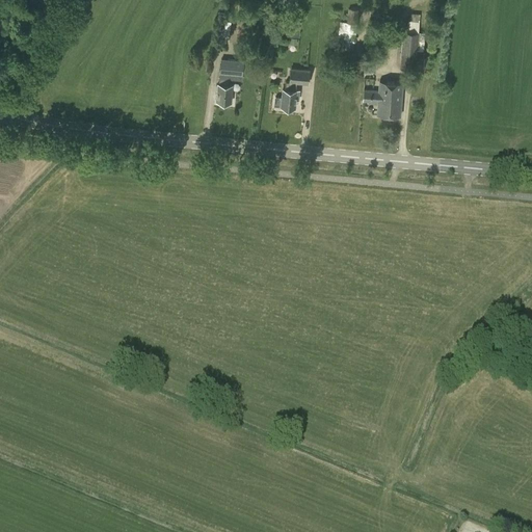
[(344,40),(354,41),(357,23),(358,9),(349,8),(346,23),(341,23),(340,34),(345,35),(344,40)]
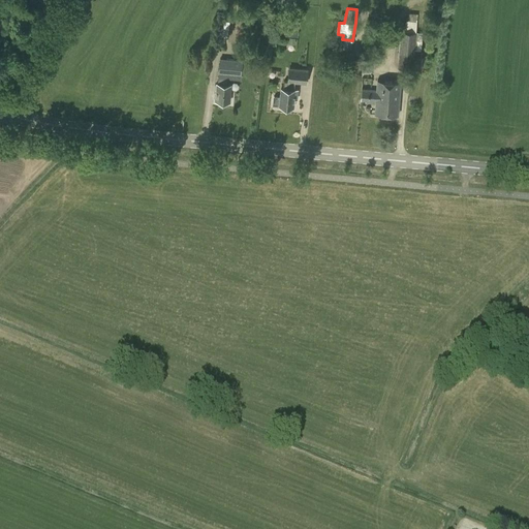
[(408,22),(406,22),(405,31),(401,31),(398,68),(426,70),(427,59),(414,58),(417,13),(409,12),(408,22)]
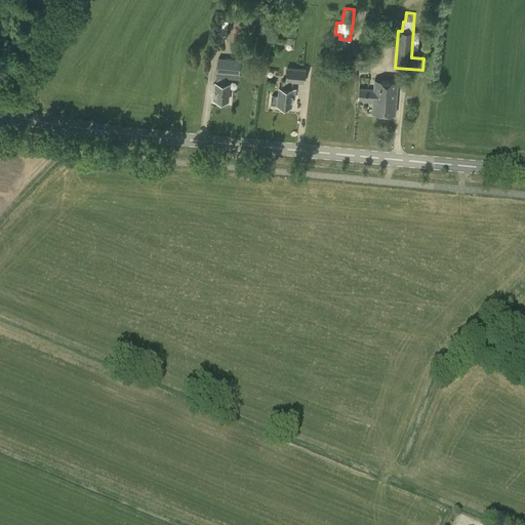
[(285,21),(283,35),(295,36),(296,28),(295,28),(296,23),(288,22),(288,21),(285,21)]
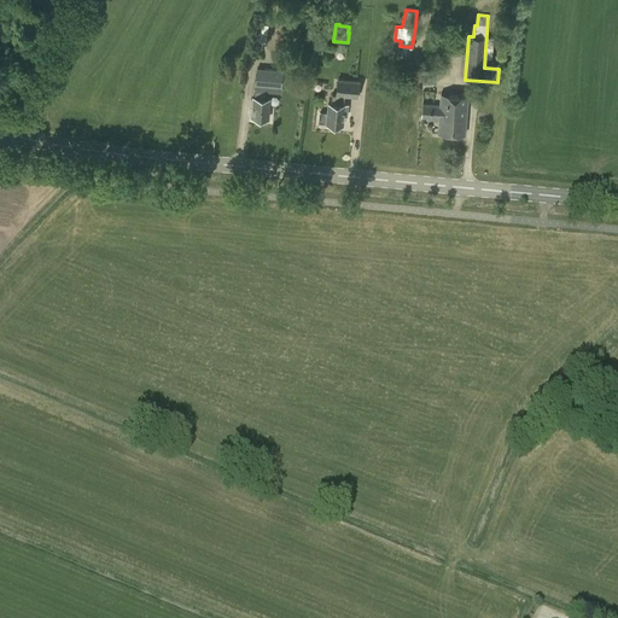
[(257,68),(254,98),(252,98),(251,109),(252,109),(252,117),(268,118),(270,99),(267,99),(267,92),(281,93),(281,87),(284,70),(257,68)]
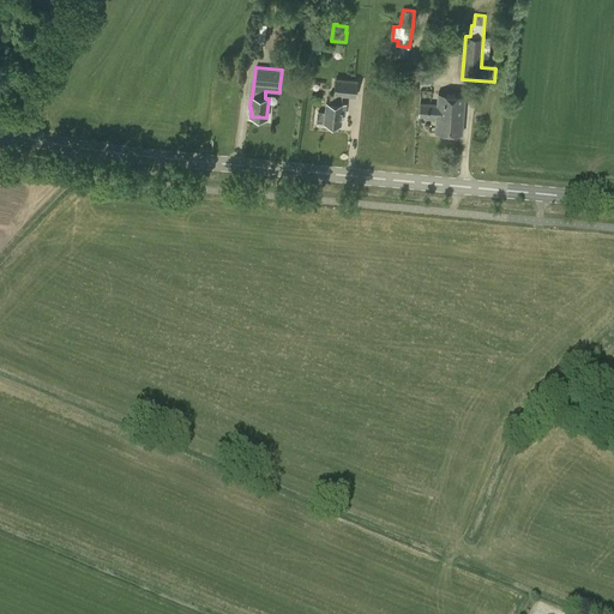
[(333,94),(330,94),(329,103),(326,103),(325,113),(318,112),(318,121),(324,122),(341,124),(342,115),(344,115),(345,104),(342,104),(343,96),(356,97),(357,80),(336,78),(333,94)]
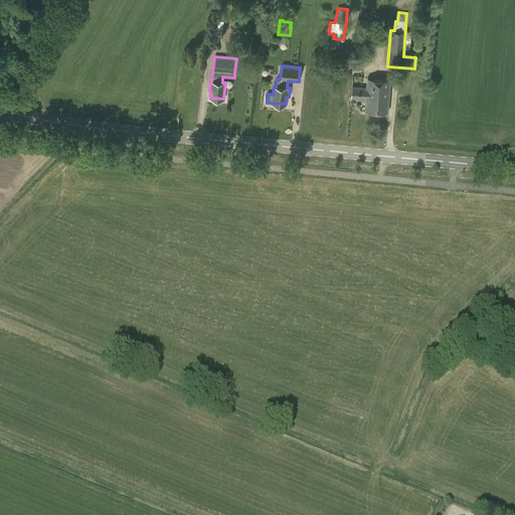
[(352,87),(352,98),(366,99),(365,111),(388,112),(390,80),(367,78),(366,88),(352,87)]
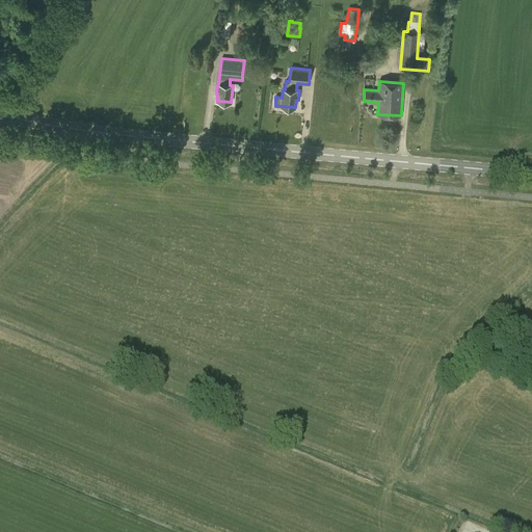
All buildings are outlined.
